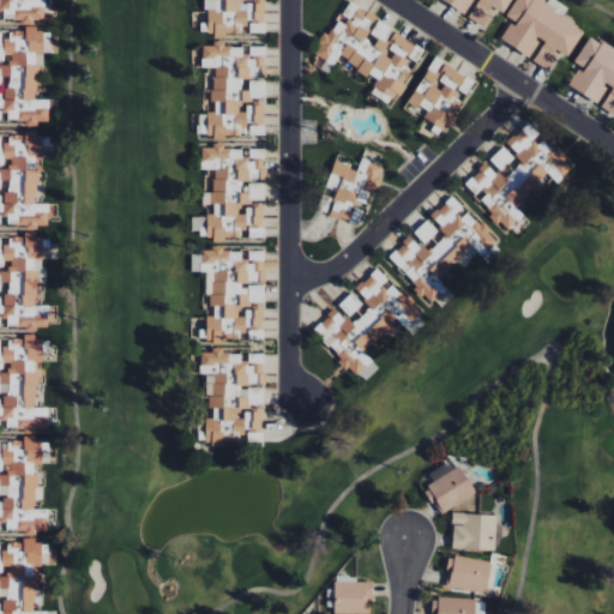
[(0,0),(0,18),(22,19),(22,25),(34,25),(34,20),(44,20),(44,0),(0,0)]
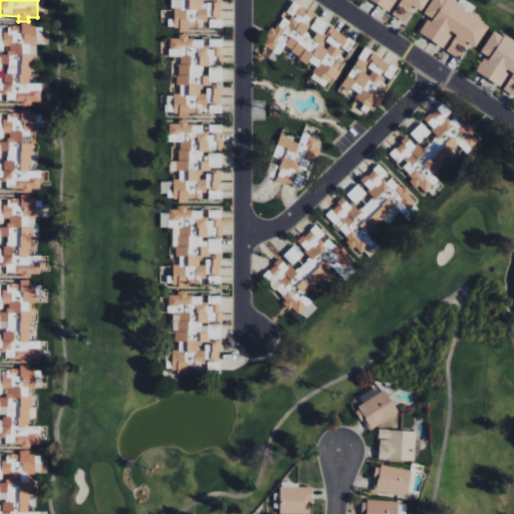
[(176,0),(176,31),(189,31),(189,28),(207,29),(207,18),(210,18),(210,28),(222,28),(221,0),(176,0)]
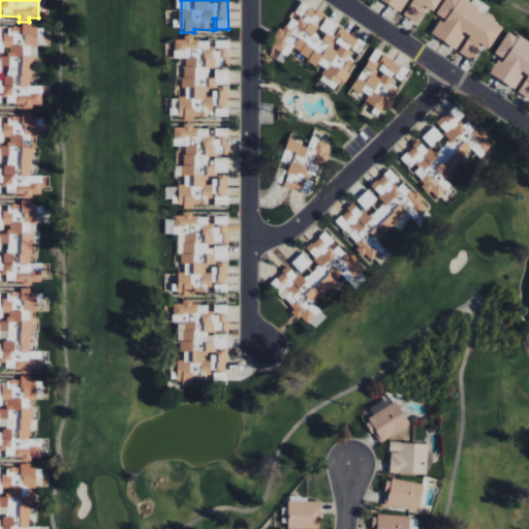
[(379,0),(402,13),(402,14),(417,24),(426,8),(434,12),(440,0),(379,0)]
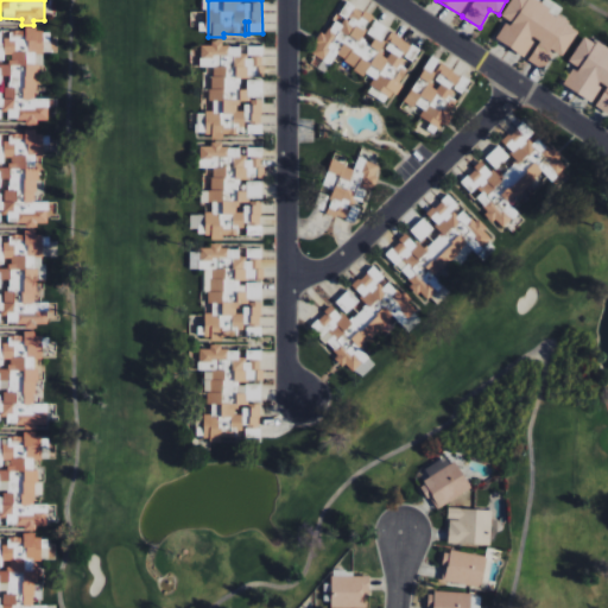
[(495,39),(543,69),(553,51),(563,57),(580,30),(531,0),(511,0),(501,17),(507,21),(495,39)]
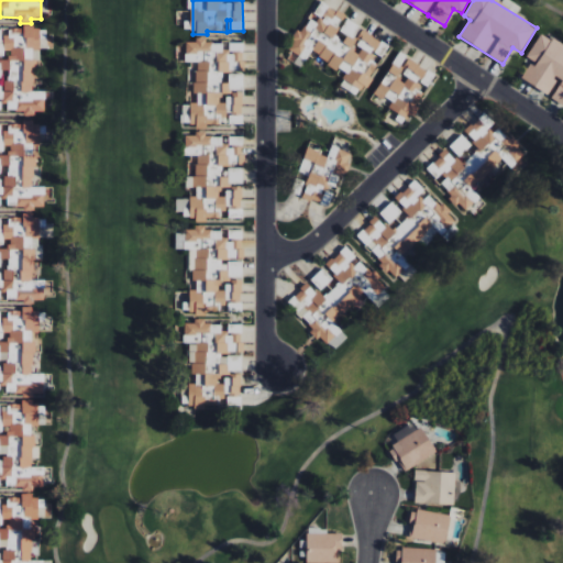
[(308,56),(365,88),(389,46),(360,30),(362,25),(318,1),(286,58),(301,67),(308,56)]
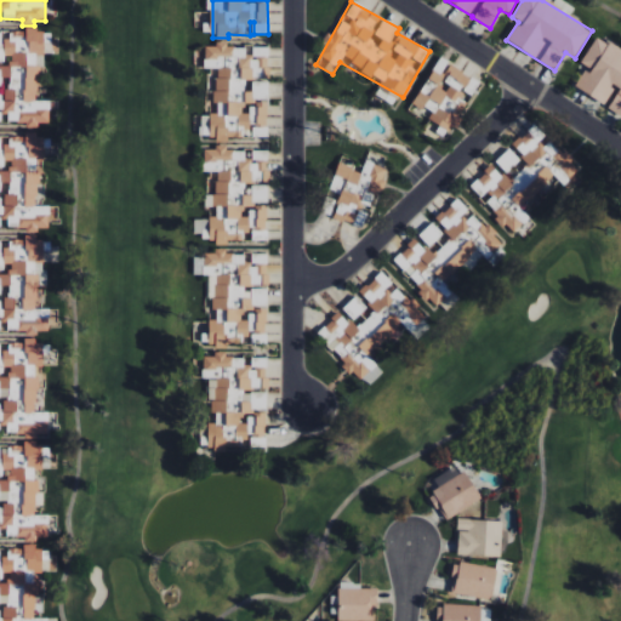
[(574,89),(608,106),(607,108),(620,115),(620,52),(594,39),(580,66),(585,68),(574,89)]
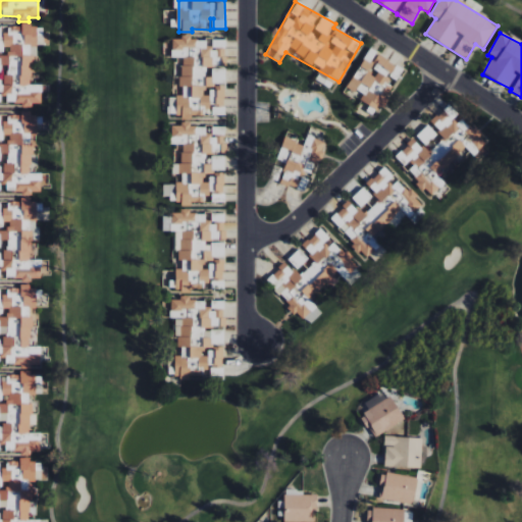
[(181,96),(168,96),(168,116),(192,117),(192,115),(210,116),(210,115),(224,115),(224,85),(225,85),(225,69),(212,69),(211,77),(205,77),(205,66),(224,66),(225,40),(212,40),(212,42),(191,42),(191,37),(172,37),(172,57),(181,57),(181,96)]
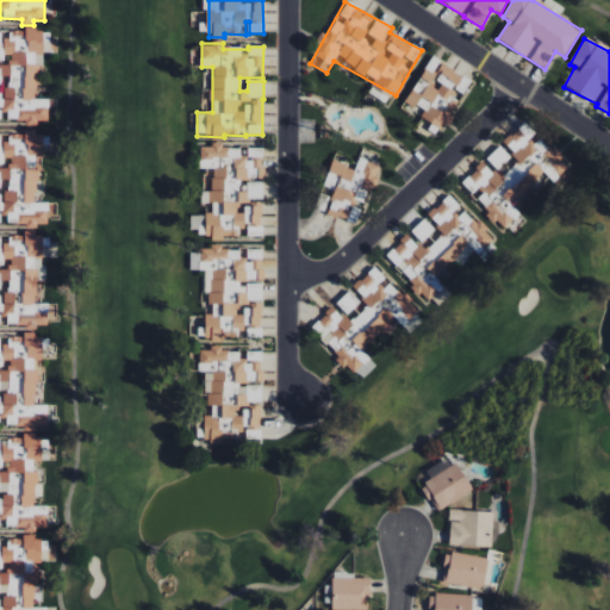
[(403,109),(419,118),(416,125),(439,138),(471,80),(430,57),(403,109)]
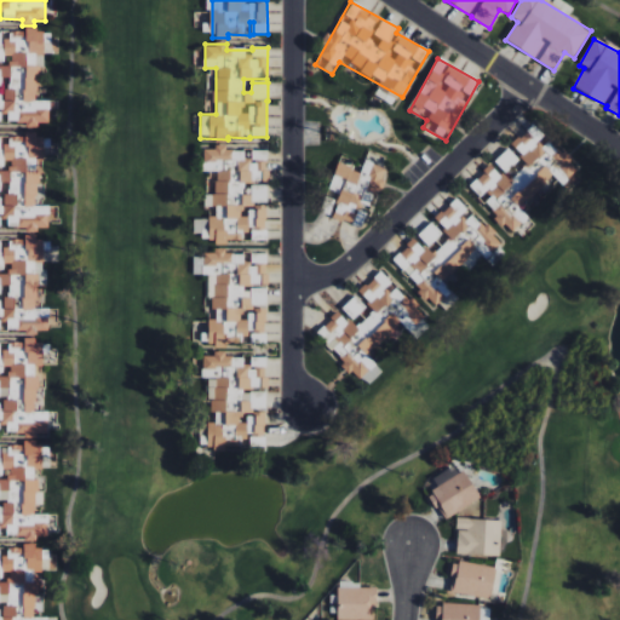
[(374,95),(391,104),(395,99),(378,89),(374,95)]
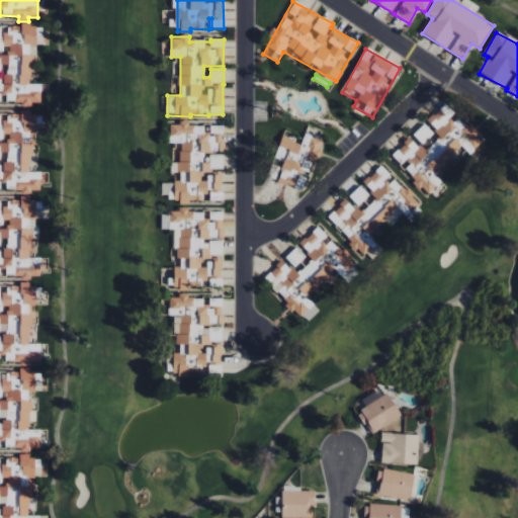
[(393,154),(402,167),(412,174),(428,193),(441,184),(438,174),(444,166),(480,156),(485,152),(479,147),(481,144),(477,130),(471,125),(468,126),(454,115),(446,105),(432,116),(426,117),(435,130),(439,144),(435,141),(432,131),(425,125),(413,134),(422,145),(419,146),(409,138),(401,148),(393,154)]
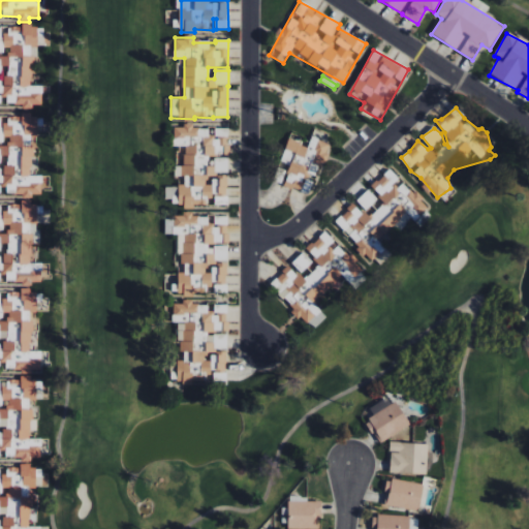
[(36,115),(5,116),(6,123),(1,123),(1,117),(0,117),(0,162),(0,163),(1,168),(0,167),(0,192),(4,192),(4,196),(42,194),(41,176),(33,176),(32,137),(37,137),(36,115)]
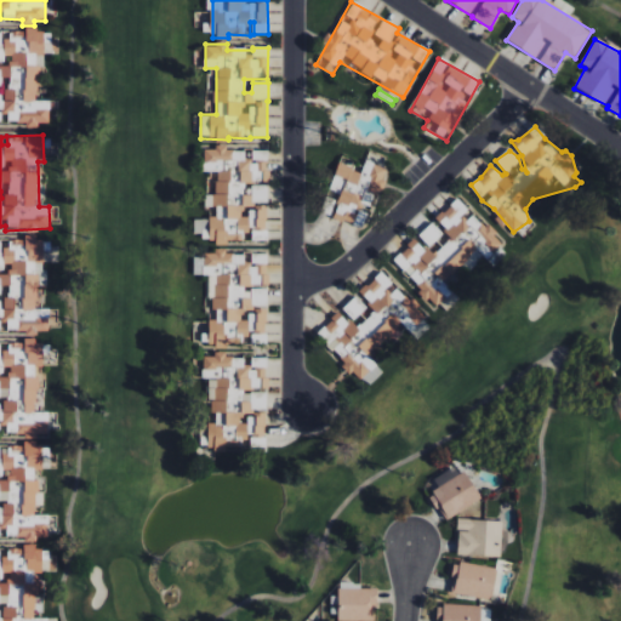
[(211,211),(209,221),(194,221),(194,234),(222,245),(227,245),(228,240),(246,240),(252,241),(267,241),(266,208),(268,203),(267,186),(268,182),(268,151),(251,152),(251,159),(224,148),(204,148),(204,172),(217,171),(217,182),(206,182),(206,209),(211,211)]
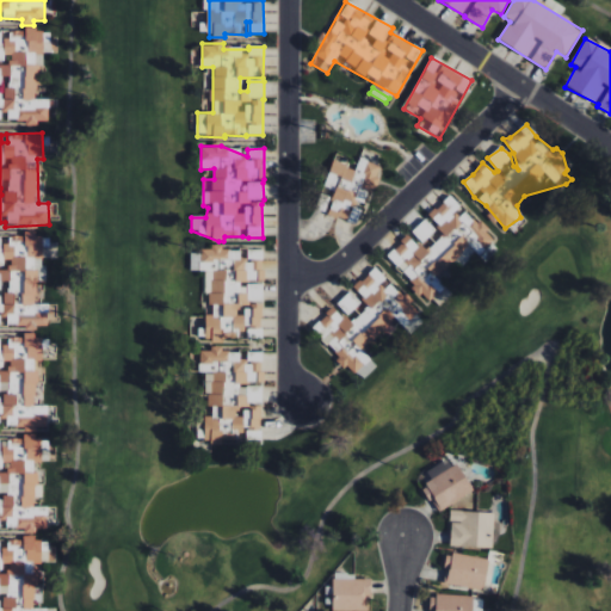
[(378,165),(359,159),(356,168),(333,161),(322,195),(332,197),(327,215),(358,226),(378,165)]
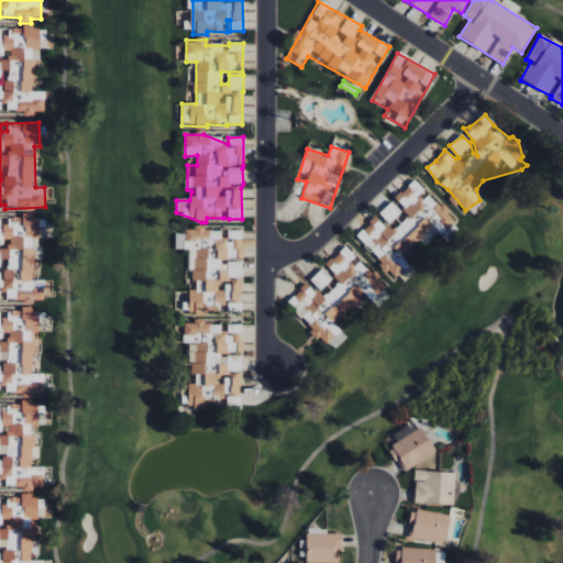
[(355,239),(397,277),(398,275),(406,283),(418,269),(405,258),(419,244),(423,249),(439,232),(449,241),(463,225),(414,179),(394,201),(393,200),(377,217),(376,214),(355,239)]
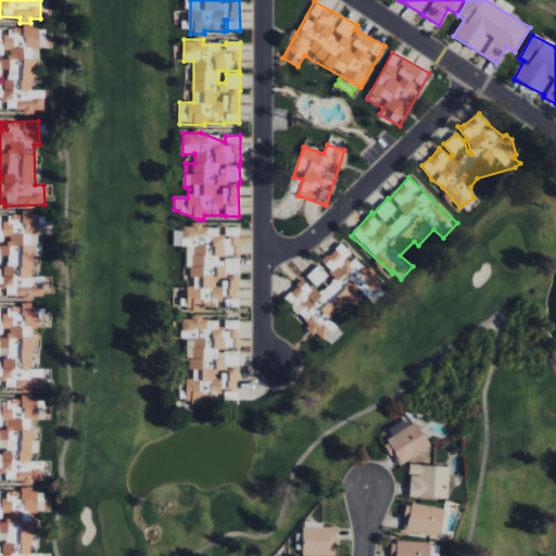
[(40,214),(23,212),(22,216),(4,213),(4,218),(0,216),(0,297),(2,297),(2,294),(33,301),(34,295),(42,298),(46,278),(29,275),(40,214)]
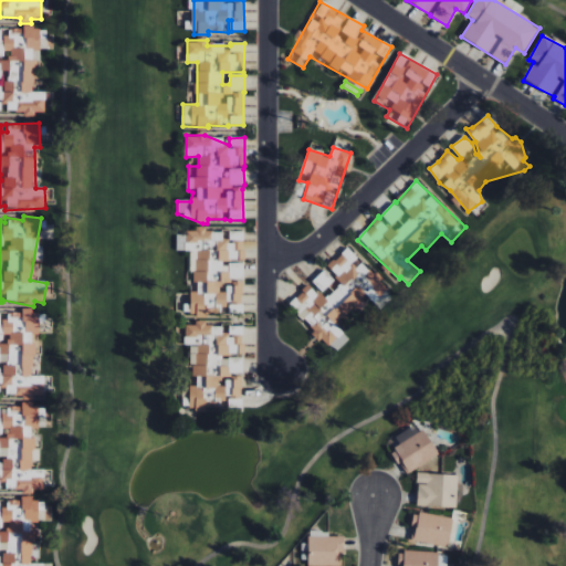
[(243,279),(245,232),(230,231),(229,241),(216,232),(210,232),(203,228),(177,234),(177,243),(184,242),(186,250),(190,253),(190,265),(197,291),(190,293),(190,312),(199,318),(205,318),(211,308),(212,313),(227,313),(230,313),(242,314),(242,282),(241,282),(228,285),(223,293),(221,292),(229,279),(243,279)]
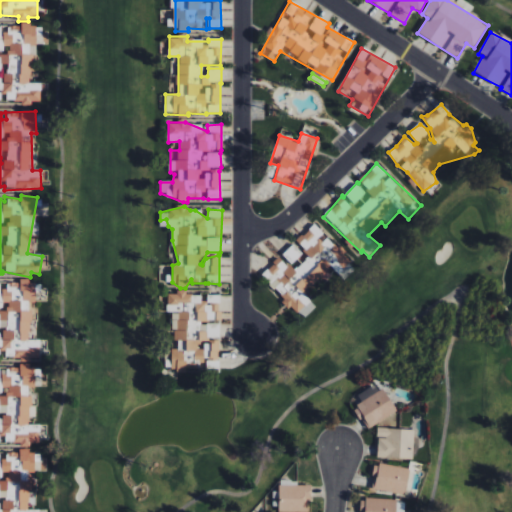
[(260,276),(297,314),(311,301),(304,294),(326,273),(334,282),(341,276),(344,280),(357,267),(315,223),(281,256),(260,276)]
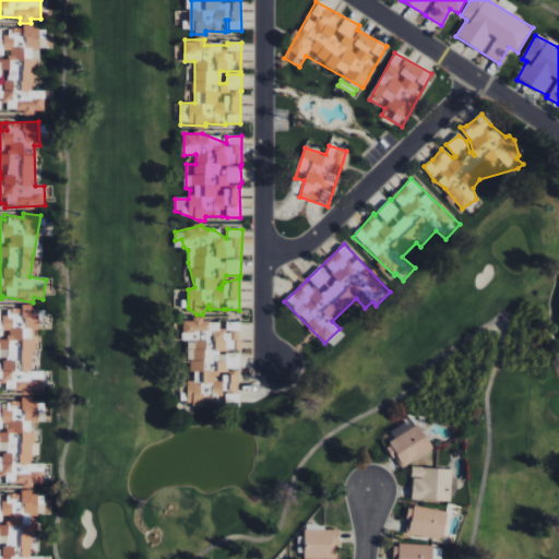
[(39,307),(22,306),(22,309),(3,308),(3,311),(0,310),(0,389),(43,392),(45,372),(32,371),(34,343),(36,343),(39,307)]
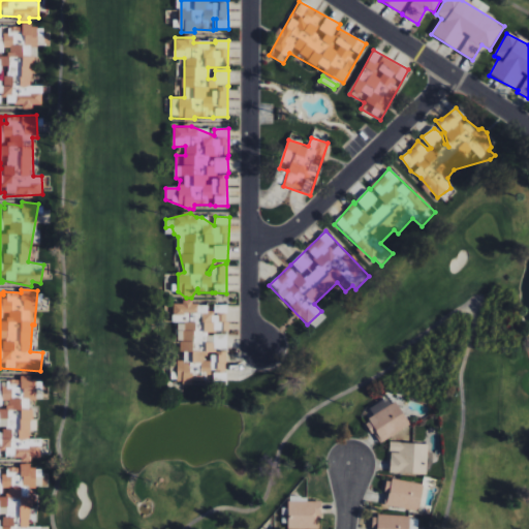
[(227,305),(211,305),(192,305),(192,301),(182,300),(182,304),(173,304),(173,323),(177,323),(177,358),(177,384),(192,384),(192,381),(210,381),(211,371),(214,371),(214,380),(226,380),(226,333),(227,333),(227,305)]
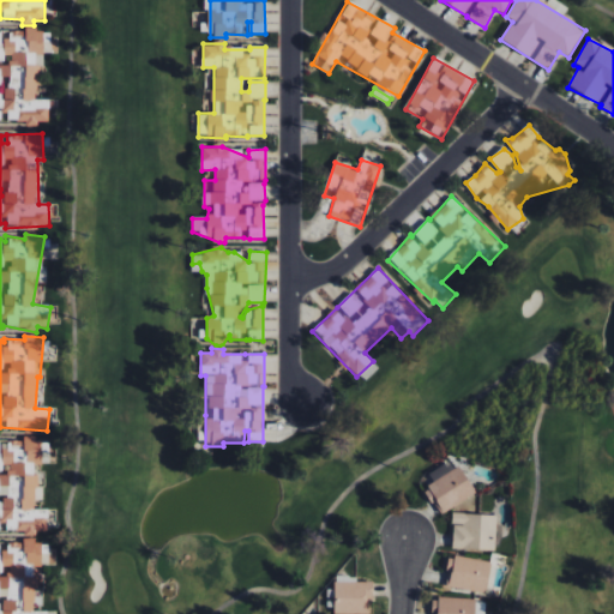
[(0,441),(0,494),(4,494),(4,500),(0,500),(0,530),(36,531),(36,530),(47,530),(48,509),(40,509),(41,469),(42,438),(24,437),(24,443),(0,441)]
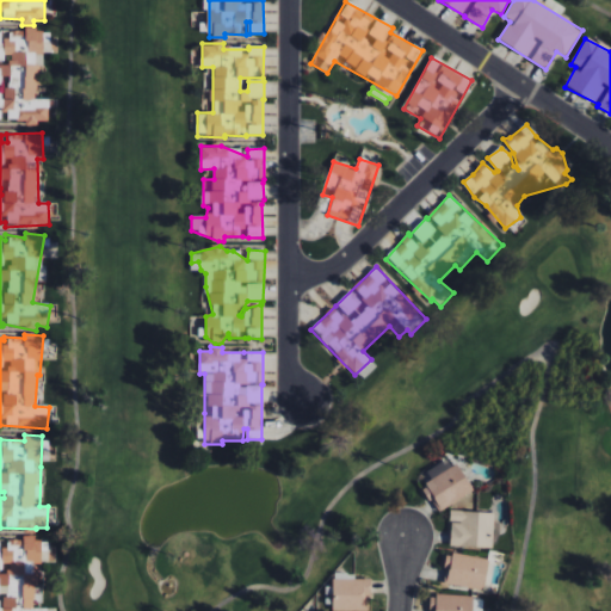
[(473,491),(457,463),(451,466),(448,458),(426,470),(432,481),(423,486),(437,512),(473,491)]
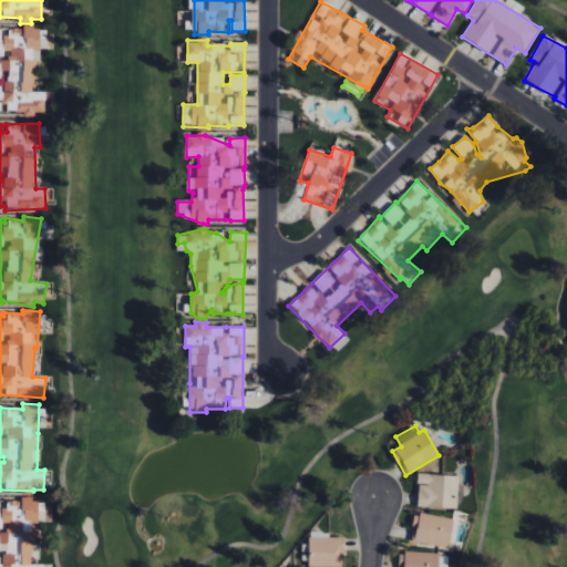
[(459,475),(419,474),(416,506),(456,508),(459,475)]
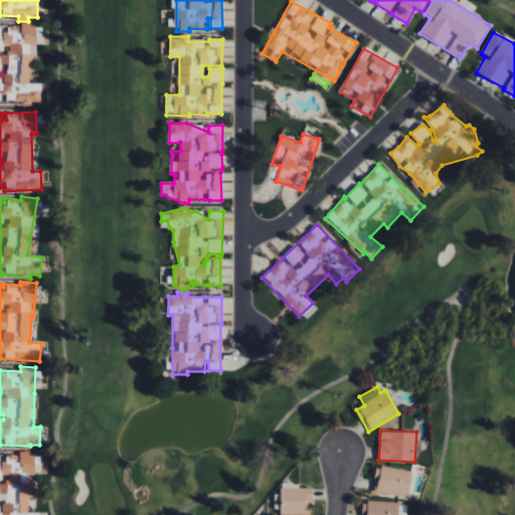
[(0,514),(45,514),(46,513),(29,512),(32,482),(29,482),(30,473),(39,474),(41,457),(30,456),(30,452),(20,451),(19,455),(6,454),(5,463),(0,462),(0,457),(0,456),(0,500),(2,501),(2,507),(0,506),(0,514)]
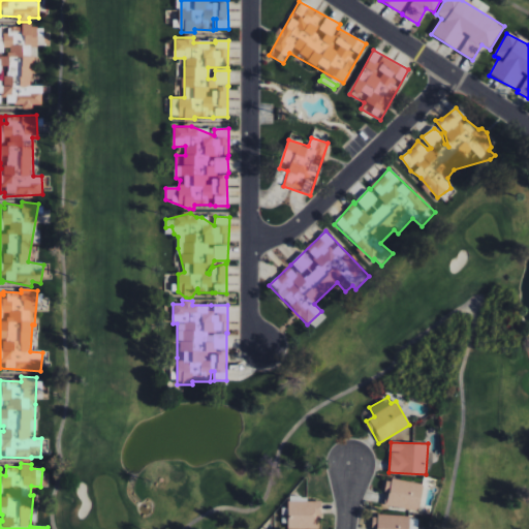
[(423,484),(387,478),(383,505),(419,509),(423,484)]
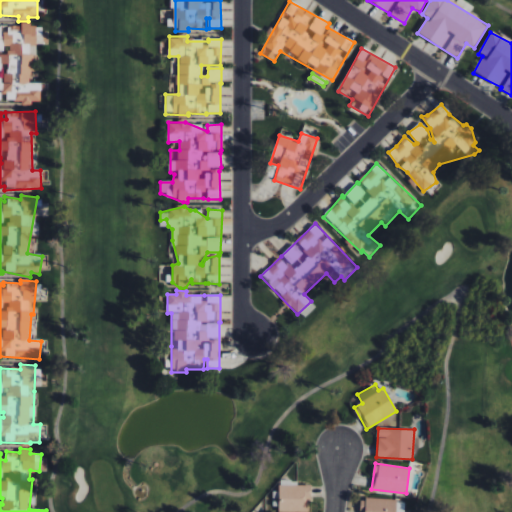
[(278,511),(310,511),(310,485),(278,485),(278,511)]
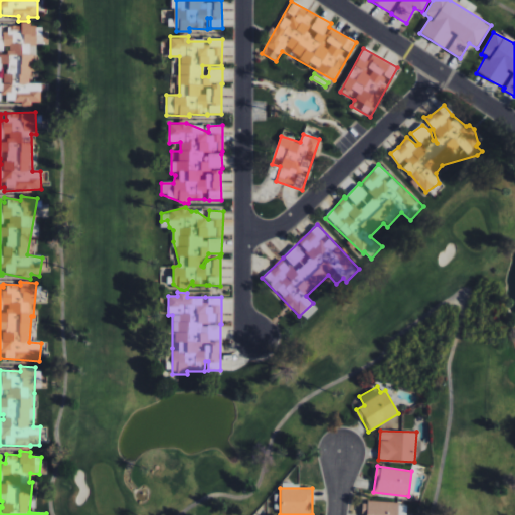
[(363,502),(362,514),(406,514),(406,503),(363,502)]
